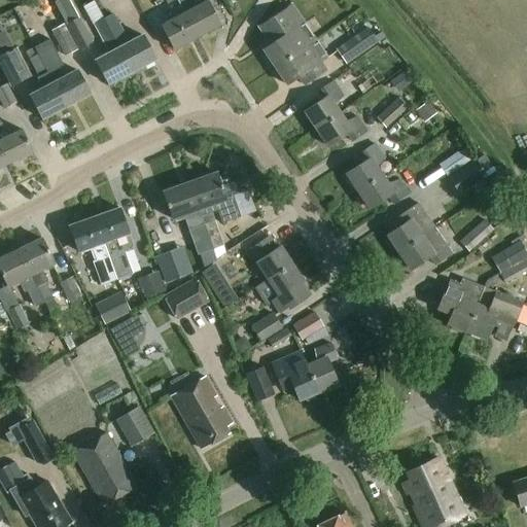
[(59,0),(54,3),(78,50),(92,43),(67,0),(59,0)]
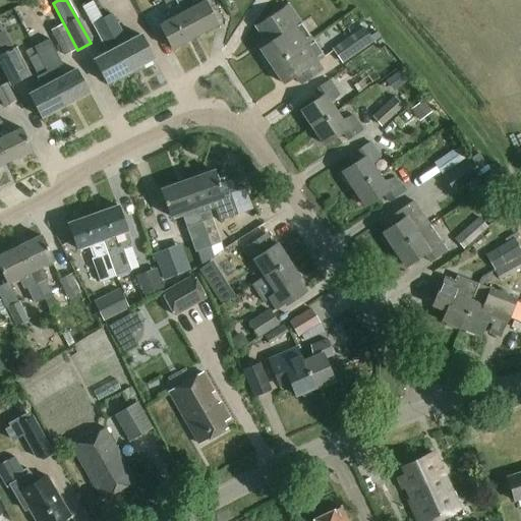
[(186,0),(174,0),(182,14),(194,38),(218,25),(206,1),(191,8),(186,0)]
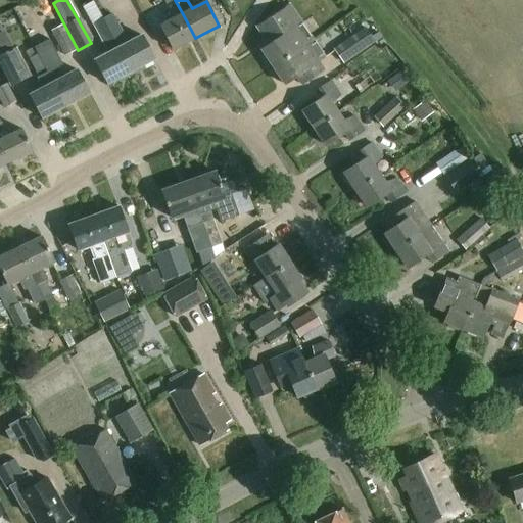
[(260,51),(272,67),(313,41),(288,5),(256,27),(264,38),(267,36),(272,43),(260,51)]
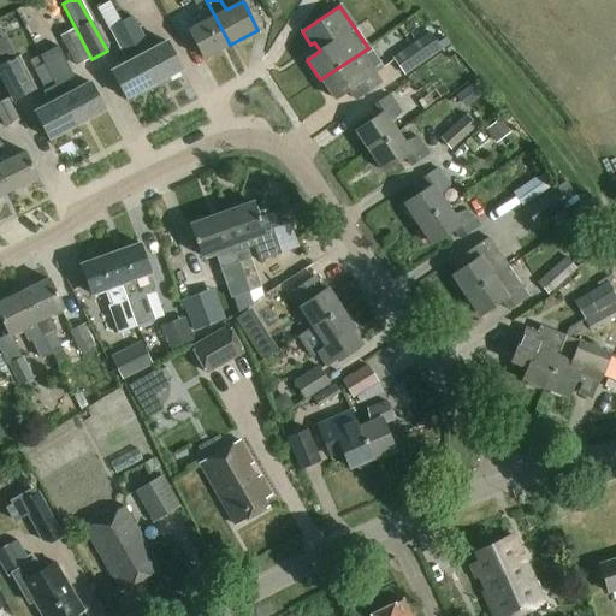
[(205,22),(188,31),(202,59),(230,45),(215,17),(205,22)]
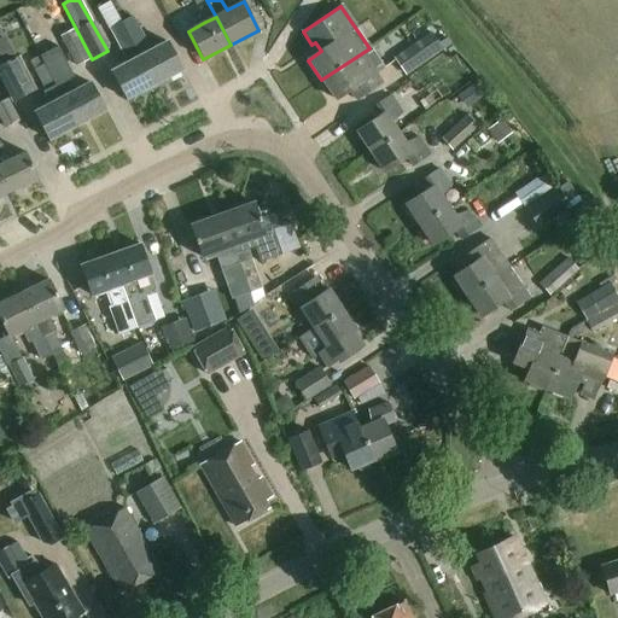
[(150,51),(140,35),(132,18),(122,24),(139,57),(155,85),(182,70),(167,42),(150,51)]
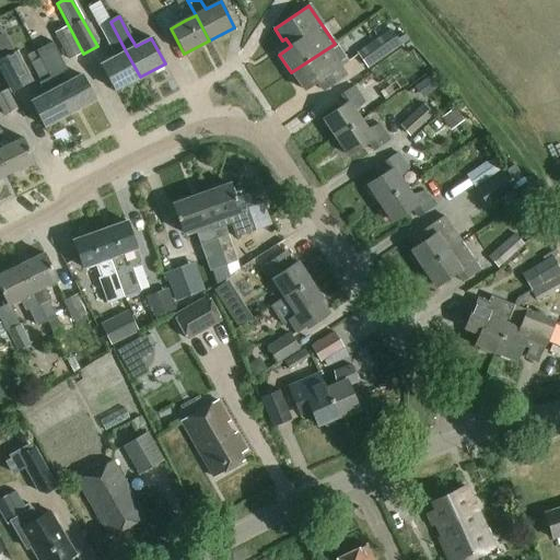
[(126,51),(111,22),(101,26),(108,41),(117,56),(101,65),(115,91),(140,77),(126,51)]
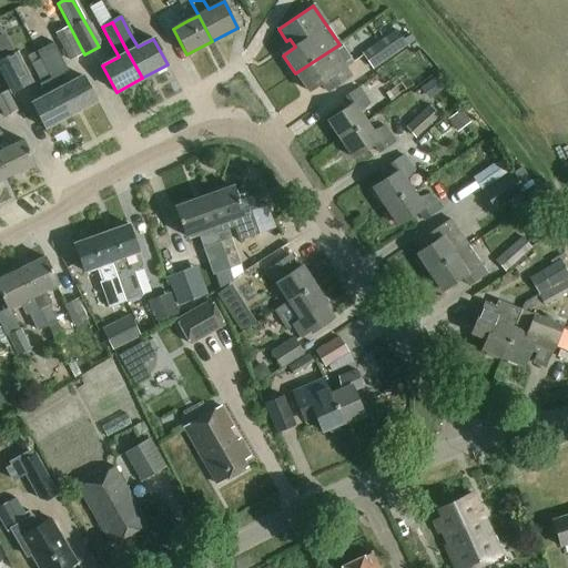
[(54,33),(69,62),(82,56),(68,27),(54,33)]
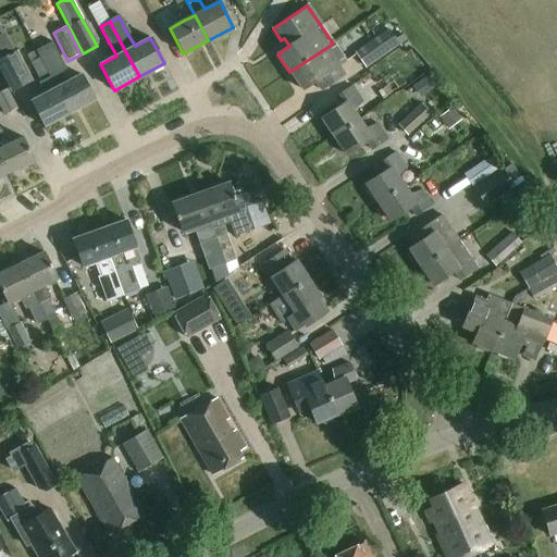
[(399,46),(407,41),(403,35),(395,40),(388,31),(355,53),(364,69),(399,46)]
